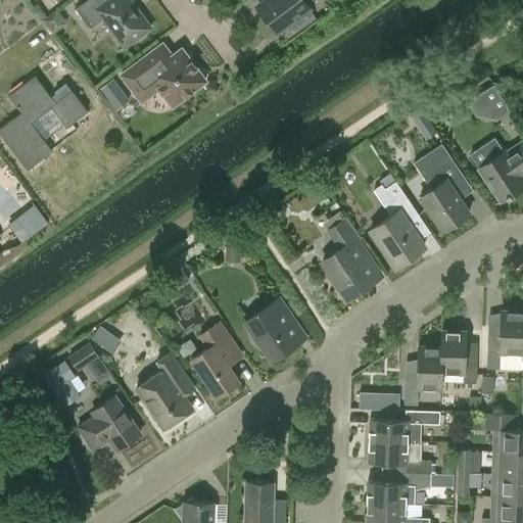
[(151,28),(130,0),(107,0),(102,4),(99,0),(87,0),(76,9),(90,29),(103,18),(125,47),(151,28)]
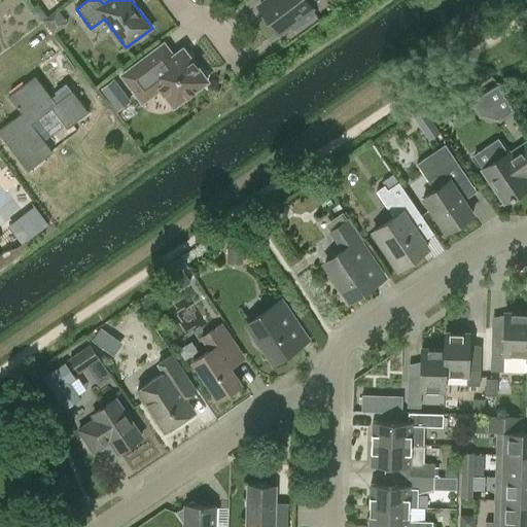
[(268,0),(259,6),(278,31),(312,6),(309,3),(312,0),(268,0)]
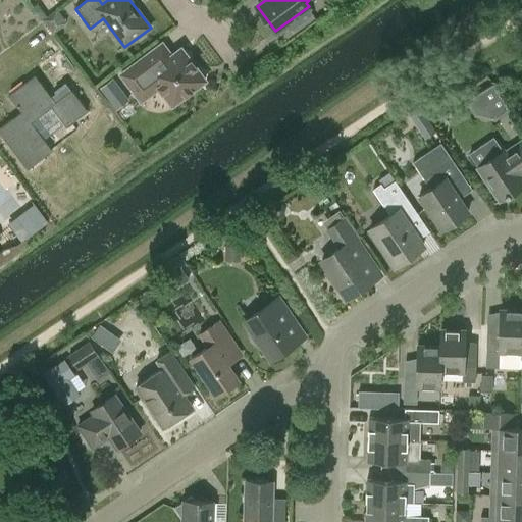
[(181,48),(172,54),(163,42),(120,74),(141,101),(159,88),(172,105),(205,81),(181,48)]
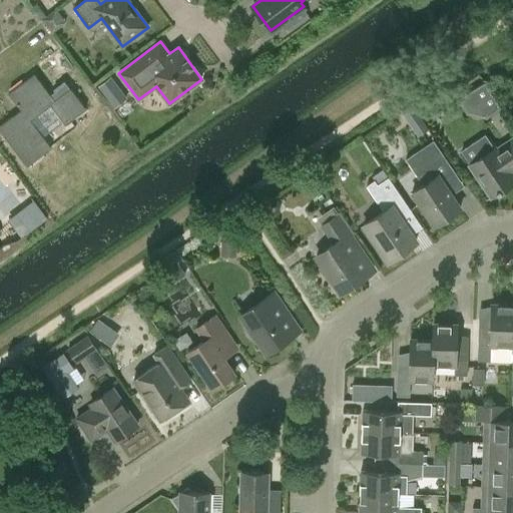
[(65,125),(86,109),(70,89),(54,101),(33,74),(8,93),(21,110),(0,125),(0,130),(27,166),(51,148),(30,120),(50,105),(65,125)]
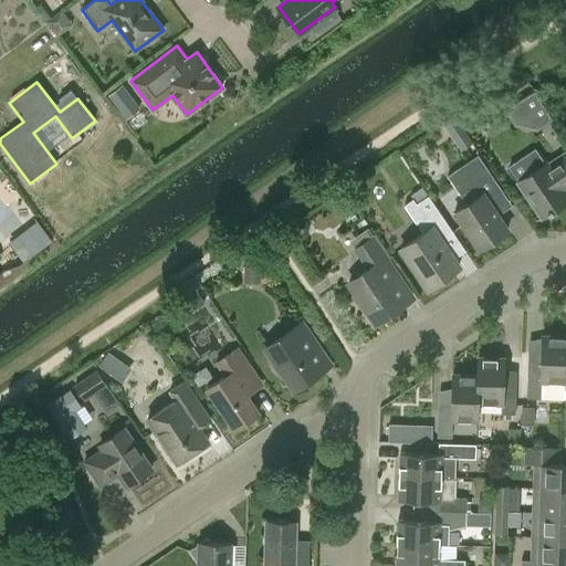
[(535,91),(505,109),(514,125),(540,130),(554,121),(535,91)]
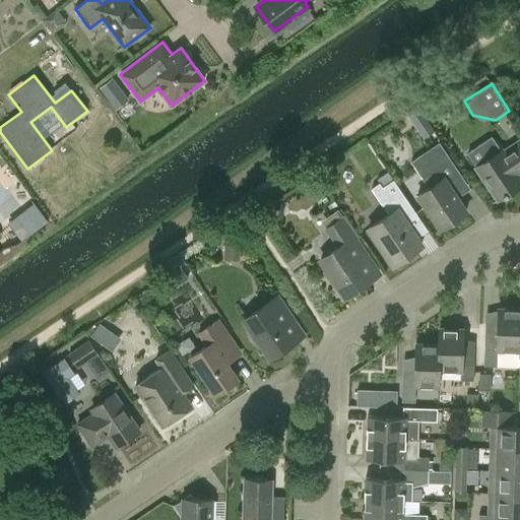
[(434,130),(416,105),(406,112),(424,137),(434,130)]
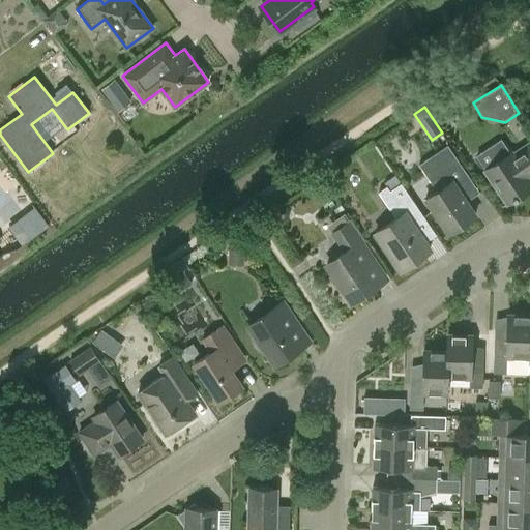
[(490,147),(499,160),(484,170),(486,171),(487,170),(508,202),(502,207),(502,208),(519,197),(517,195),(529,185),(529,182),(526,177),(529,173),(529,143),(511,155),(510,153),(511,153),(511,152),(510,152),(501,139),(490,147)]
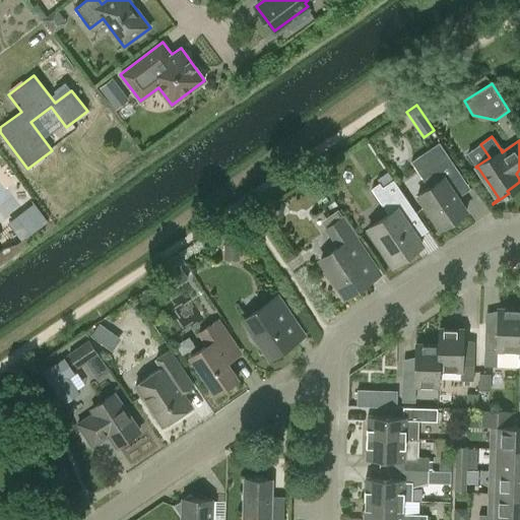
[(454,219),(466,210),(451,189),(464,180),(439,142),(411,161),(429,187),(417,195),(440,229),(443,226),(447,228),(454,222),(454,219)]
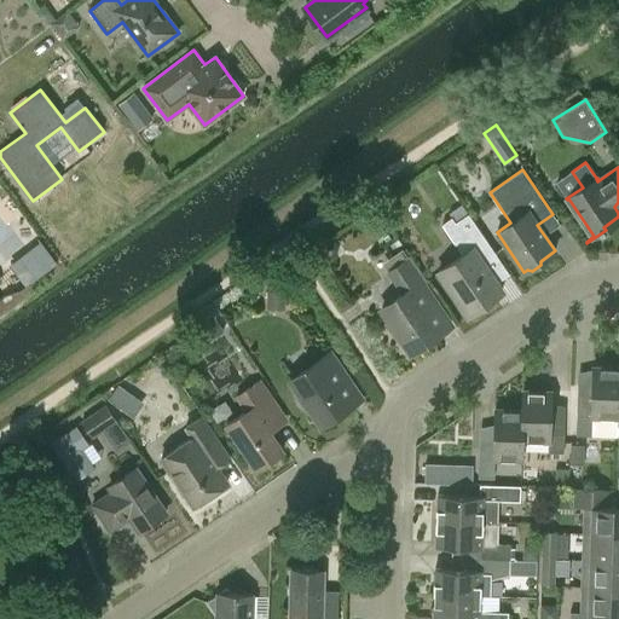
[(468,314),(502,291),(482,262),(496,254),(468,214),(455,224),(451,218),(443,224),(463,255),(438,272),(468,314)]
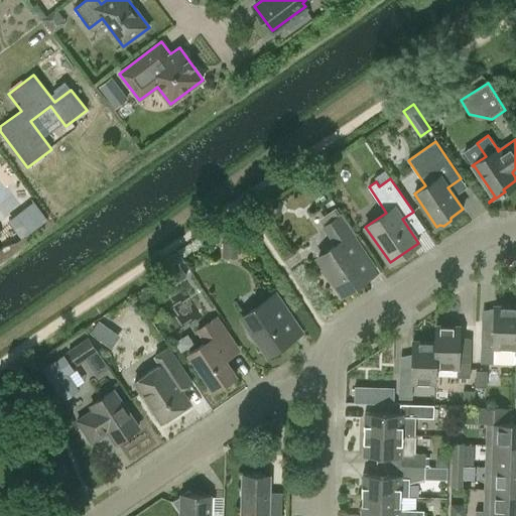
[(335,282),(343,294),(376,272),(340,218),(326,227),(338,244),(318,258),(326,269),(323,271),(332,284),(335,282)]
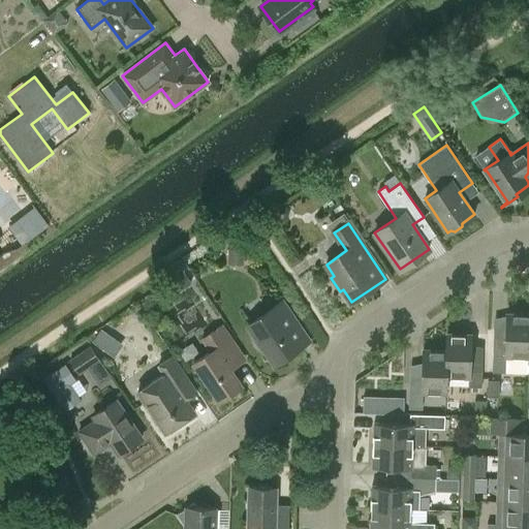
[(274,364),(308,341),(282,303),(248,325),(255,337),(252,339),(261,352),(265,350),(274,364)]
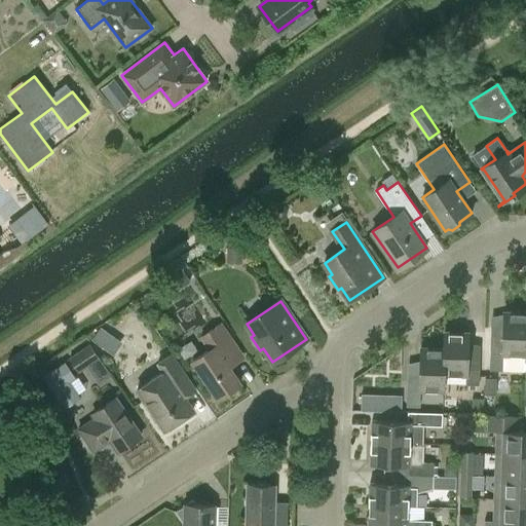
[(525,371),(525,354),(525,349),(525,312),(503,312),(502,336),(491,336),(489,370),(502,371),(525,371)]
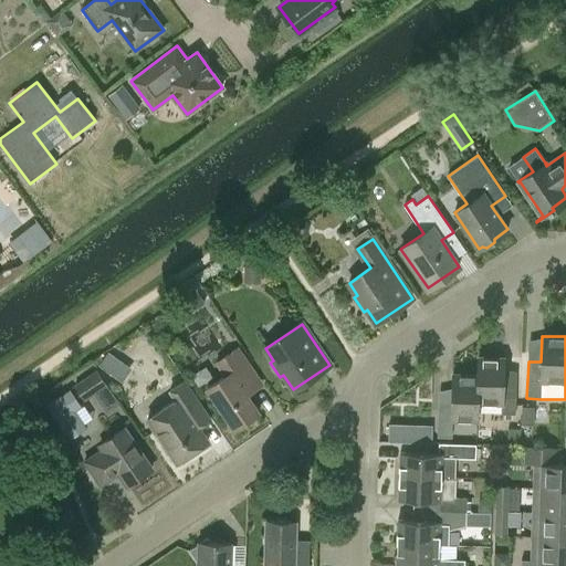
[(234,430),(259,413),(247,396),(252,391),(237,368),(247,362),(238,348),(216,363),(224,376),(206,388),(234,430)]
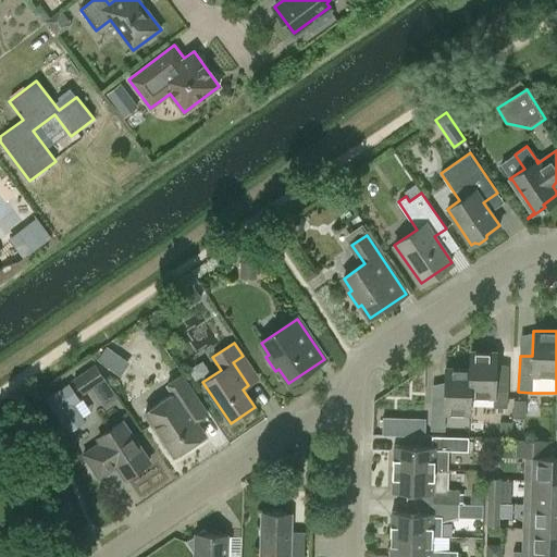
[(470,353),(469,370),(470,396),(494,396),(493,407),(507,408),(507,390),(494,390),(495,353),(470,353)]
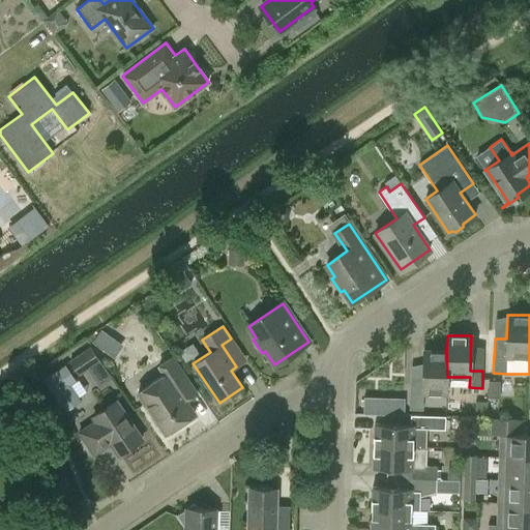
[(91,347),(70,360),(80,375),(100,360),(91,347)]
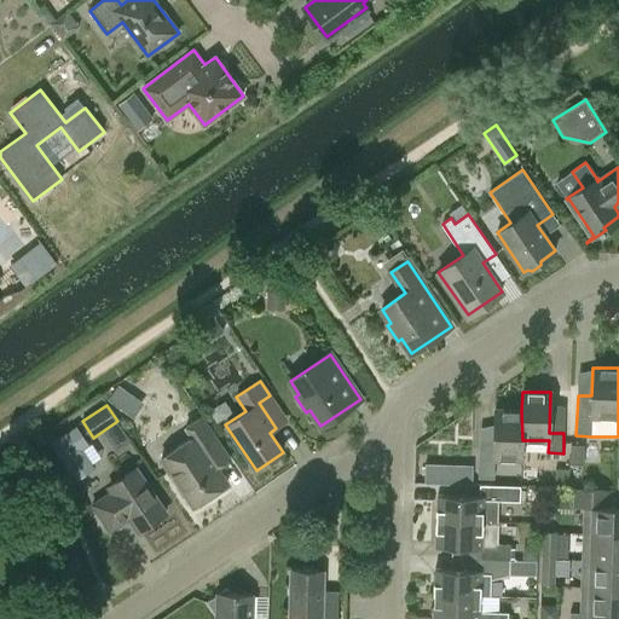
[(521,460),(522,440),(521,411),(495,410),(493,450),(479,450),(478,479),(493,479),(495,458),(521,460)]
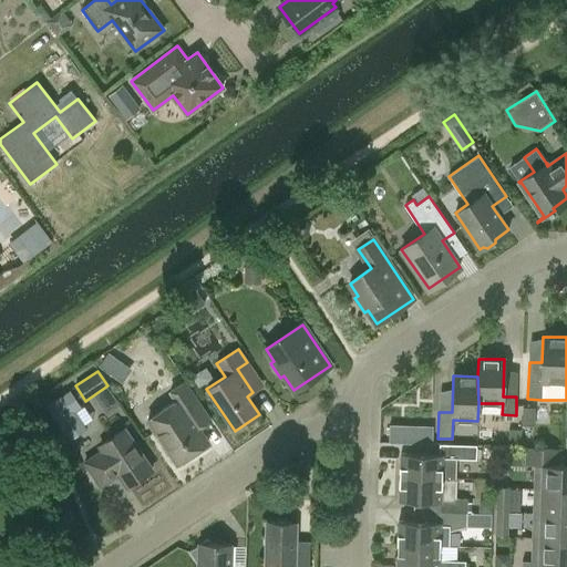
[(198,428),(210,420),(184,381),(169,391),(176,400),(147,419),(177,464),(208,443),(198,428)]
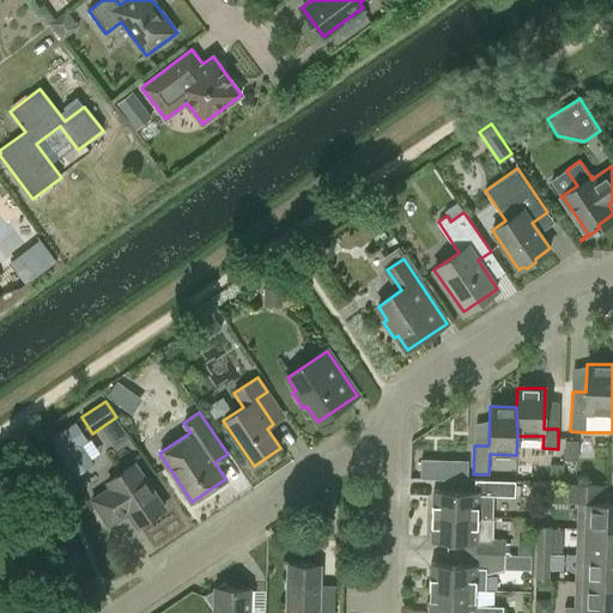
[(93,461),(82,443),(87,439),(76,422),(52,437),(76,473),(93,461)]
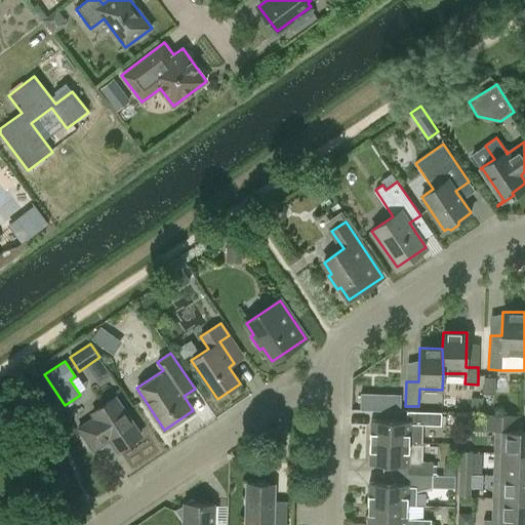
[(362,410),(404,410),(404,392),(362,391),(362,410)]
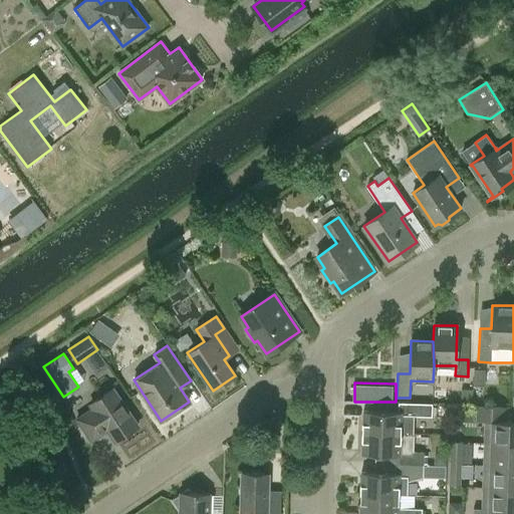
[(115,441),(138,427),(112,390),(90,404),(93,408),(76,420),(91,441),(108,430),(115,441)]
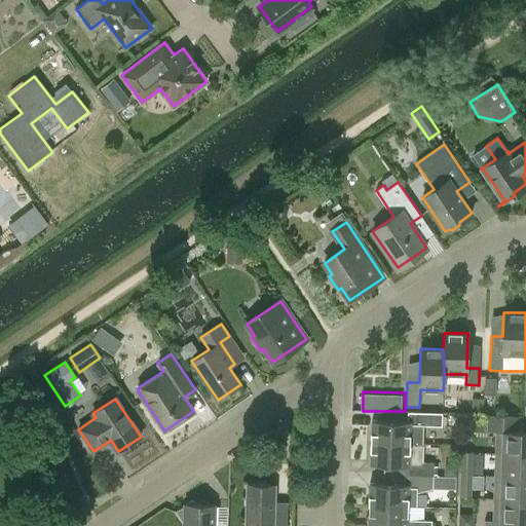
[(442,426),(442,413),(416,413),(416,423),(416,425),(423,426),(442,426)]
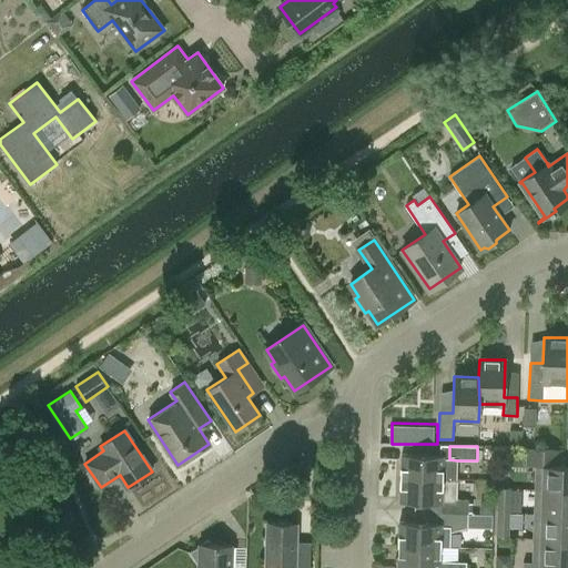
[(536,464),(535,489),(567,490),(567,465),(559,465),(559,448),(526,447),(526,464),(536,464)]
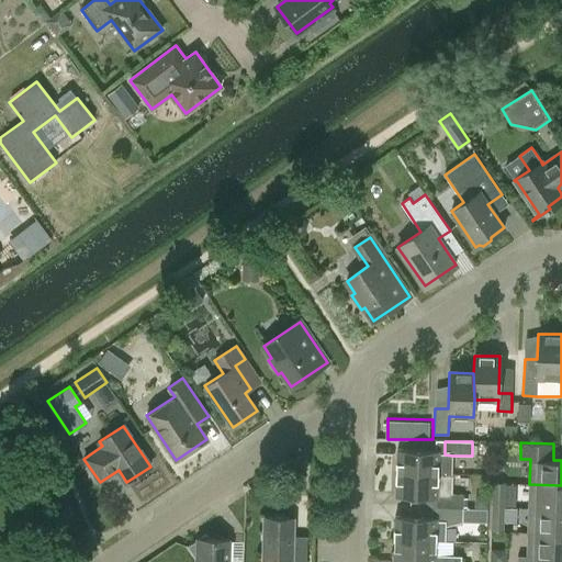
[(451,474),(452,456),(445,454),(445,452),(438,452),(438,450),(396,449),(396,473),(437,474),(451,474)]
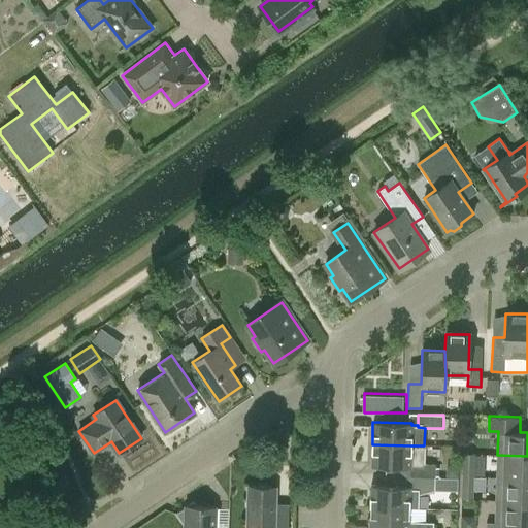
[(424,446),(410,446),(372,444),(371,466),(402,467),(402,476),(434,477),(434,463),(424,463),(424,446)]
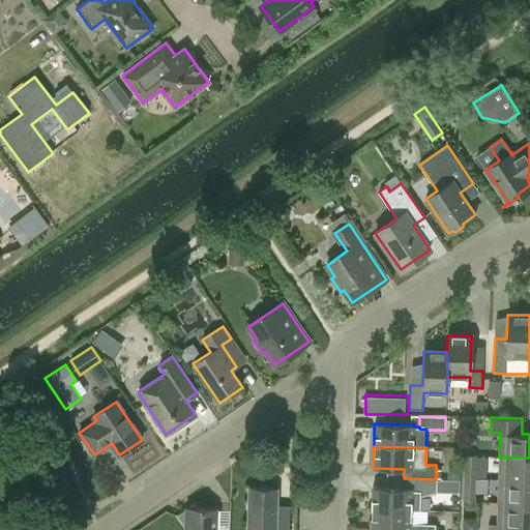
[(476,454),(465,454),(464,477),(475,478),(476,454)]
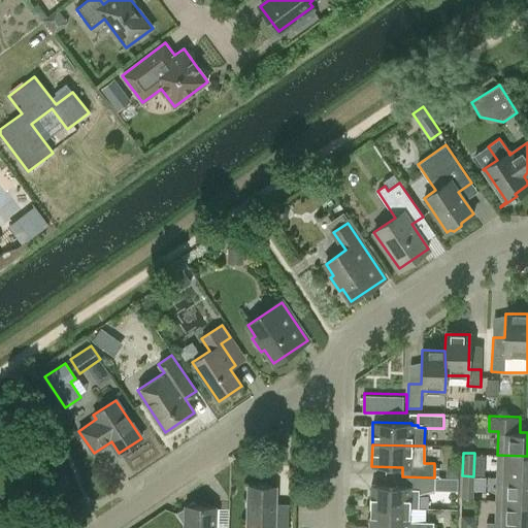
[(527,456),(497,455),(497,477),(527,479),(527,456)]
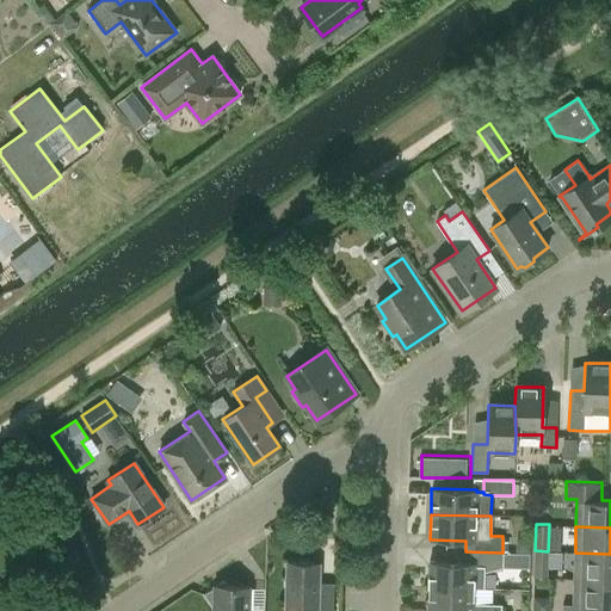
[(548,551),(535,550),(534,576),(547,578),(548,551)]
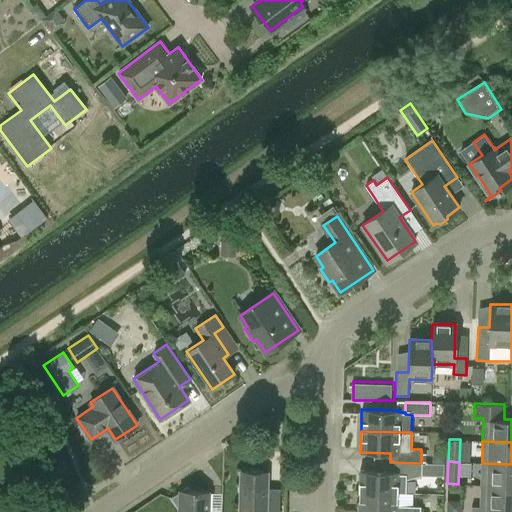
[(359,470),(359,492),(396,493),(406,493),(407,479),(421,475),(421,463),(390,462),(390,471),(359,470)]
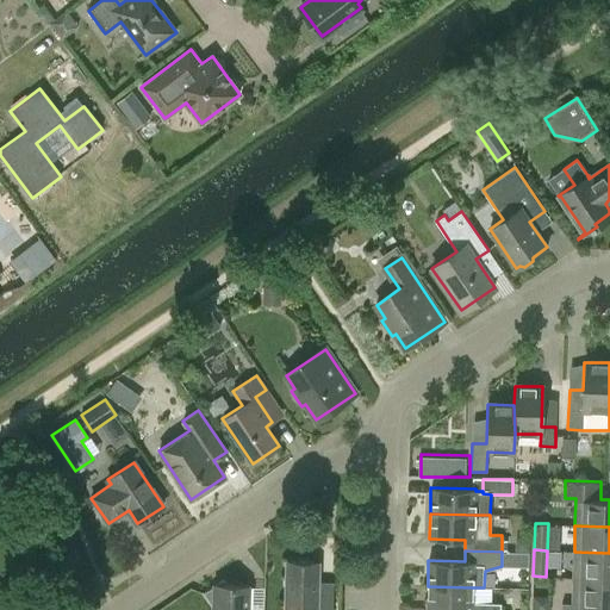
[(609,553),(574,552),(573,578),(609,579),(609,553)]
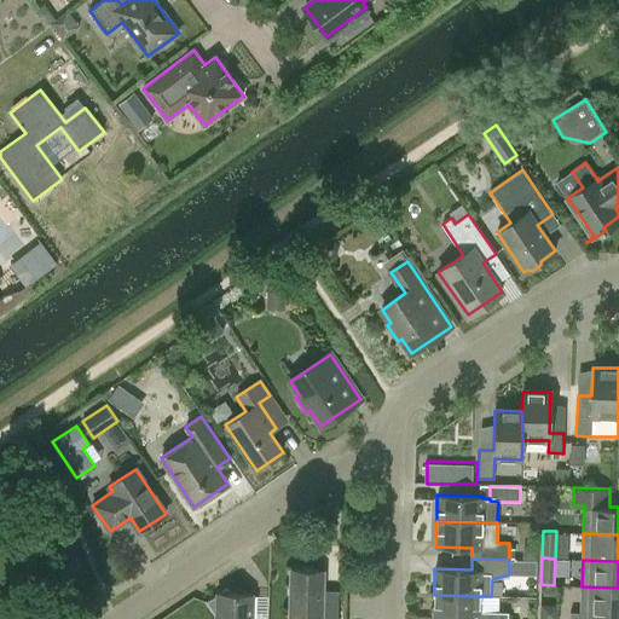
[(336,618),(337,618),(322,617),(323,571),(290,571),(289,617),(307,618),(306,618),(336,618)]
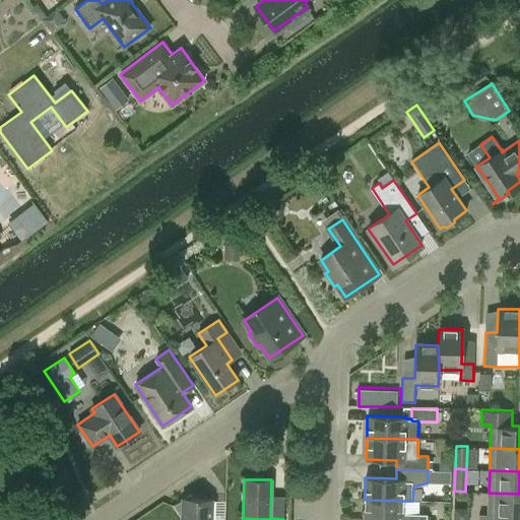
[(519,494),(489,493),(488,515),(478,514),(478,519),(508,519),(508,516),(519,516),(519,494)]
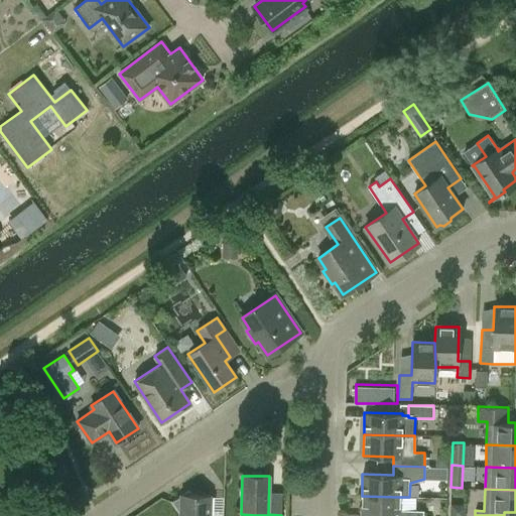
[(210,515),(211,496),(191,495),(188,491),(183,495),(180,495),(180,497),(172,502),(179,513),(179,515),(210,515)]
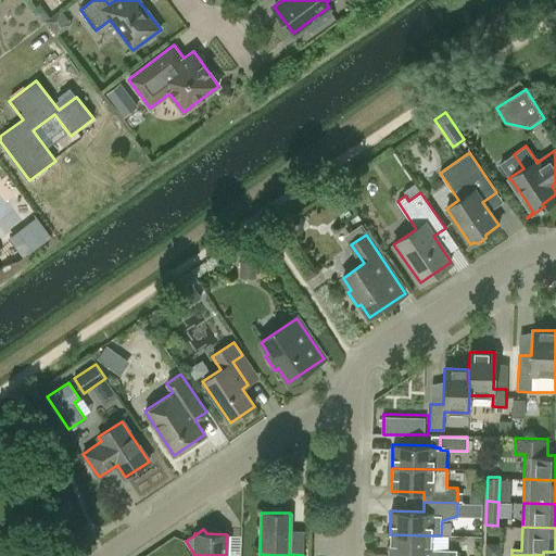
[(430,548),(430,535),(390,534),(389,555),(455,555),(456,550),(430,548)]
